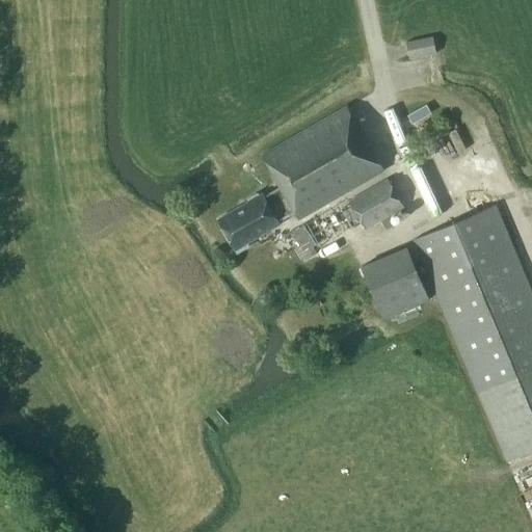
[(437,53),(433,36),(406,42),(410,58),(437,53)]
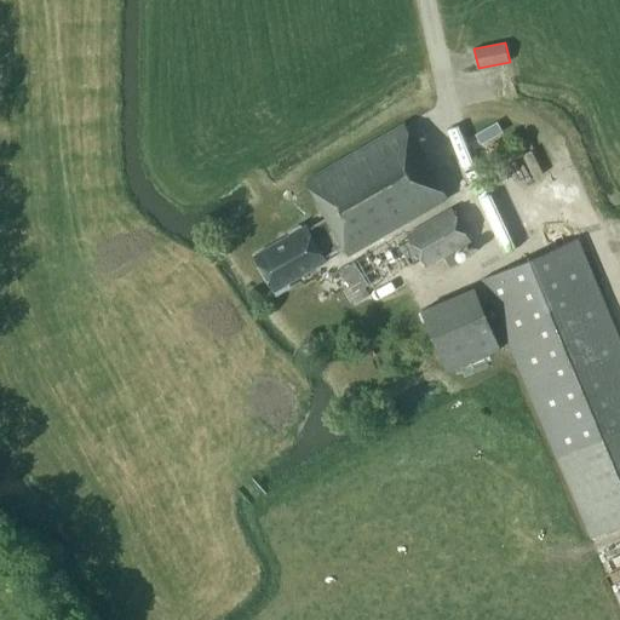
[(403,124),(305,181),(326,218),(308,229),(305,227),(254,256),(276,294),(290,287),(287,283),(326,262),(325,259),(343,248),(349,257),(447,199),(403,124)]
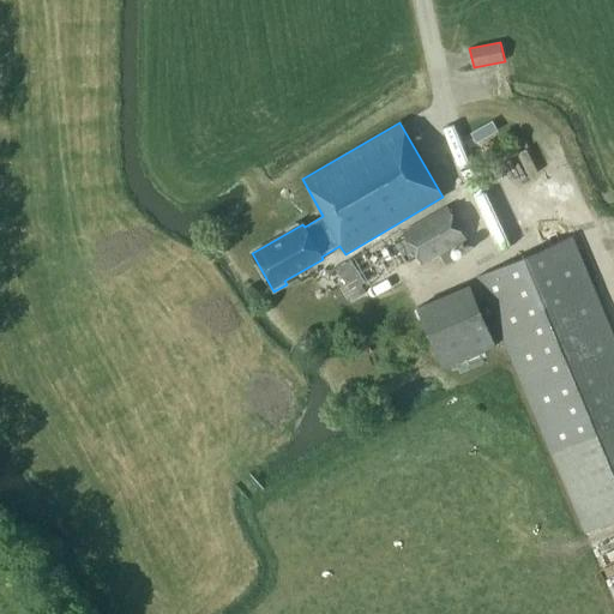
[(468,238),(449,205),(404,230),(423,263),(468,238)]
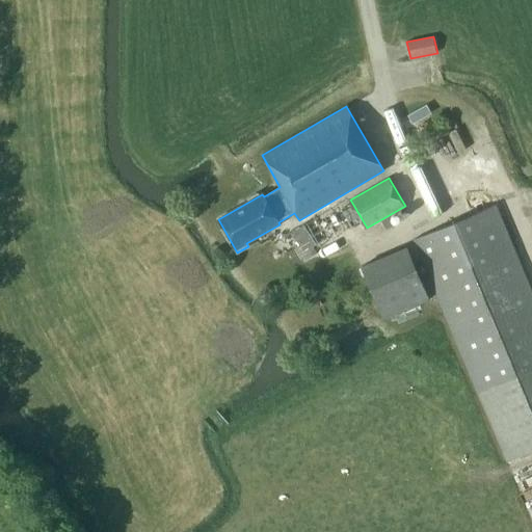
[(508,461),(531,451),(531,292),(495,205),(414,239),(416,243),(409,246),(416,261),(422,259),(508,461)]
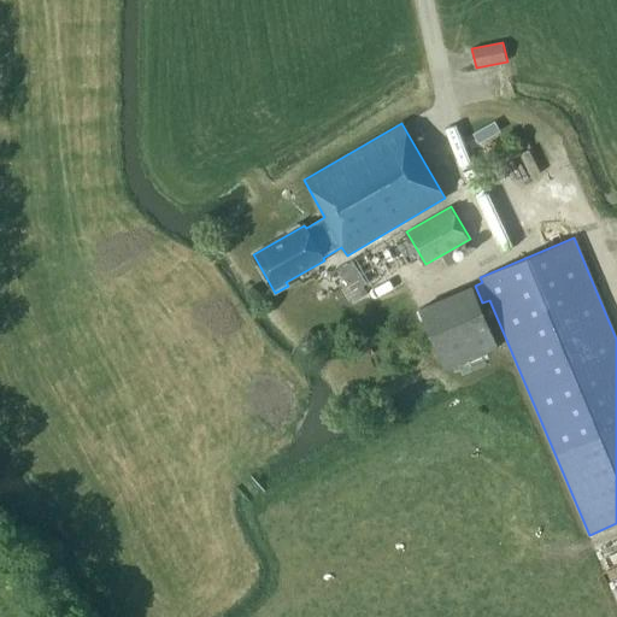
[(366,282),(353,260),(338,270),(351,292),(366,282)]
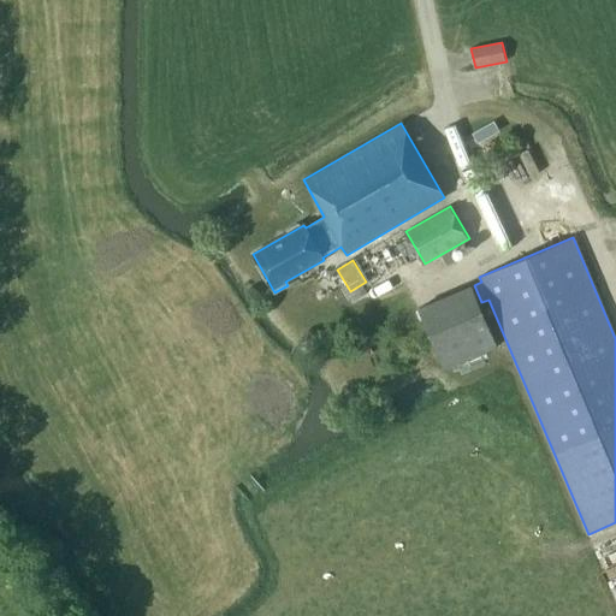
[(498,345),(473,284),(419,308),(445,368),(498,345)]
